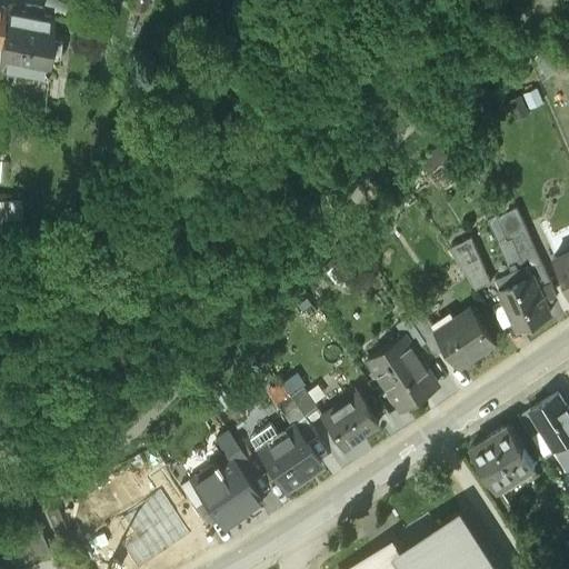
[(25,7),(5,5),(0,36),(0,58),(46,65),(49,49),(57,50),(59,28),(51,27),(53,10),(42,9),(43,2),(25,0),(25,7)]
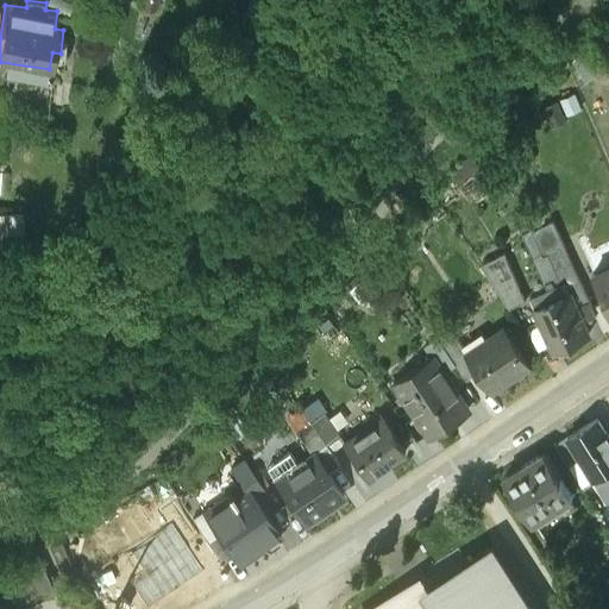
[(556,105),(562,118),(578,112),(572,99),(556,105)]
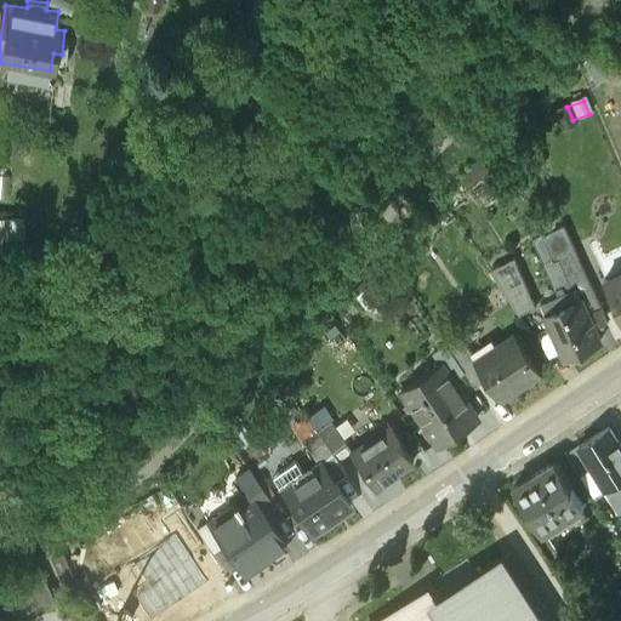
[(574,249),(559,256),(576,291),(580,300),(581,300),(588,314),(603,308),(574,249)]
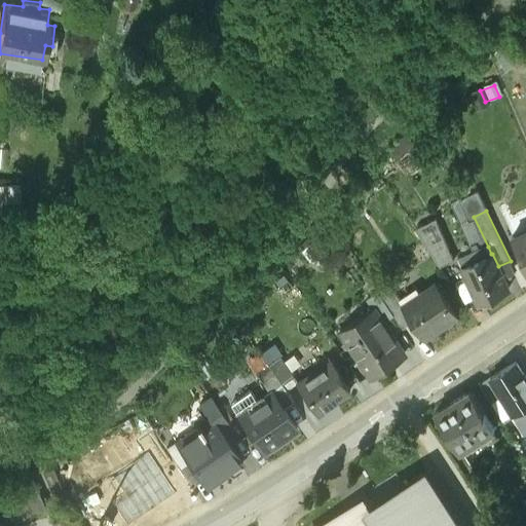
[(414,226),(434,266),(450,258),(430,218),(414,226)]
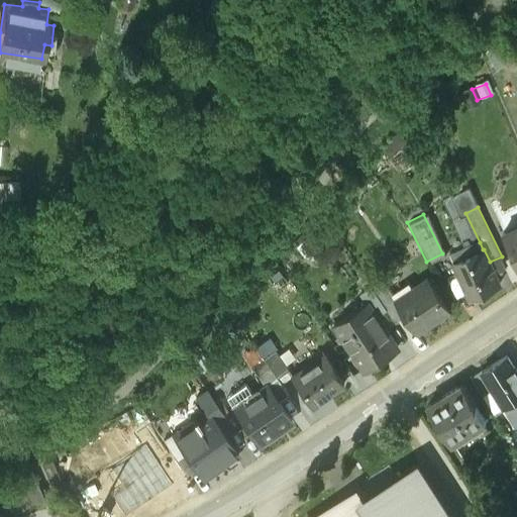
[(516,230),(507,235),(505,232),(504,232),(514,255),(516,261),(516,230)]
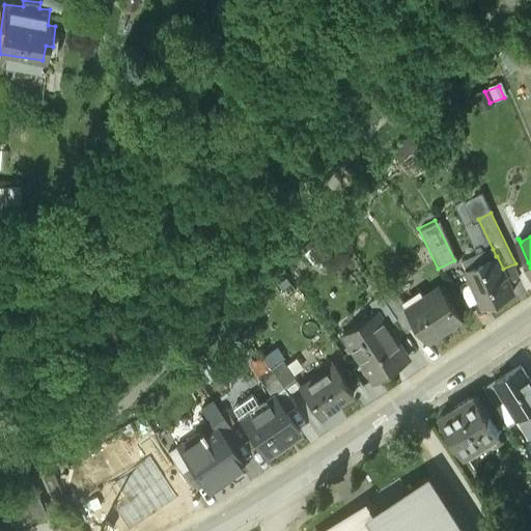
[(465,261),(484,305),(514,292),(503,269),(497,256),(496,256),(493,249),(465,261)]
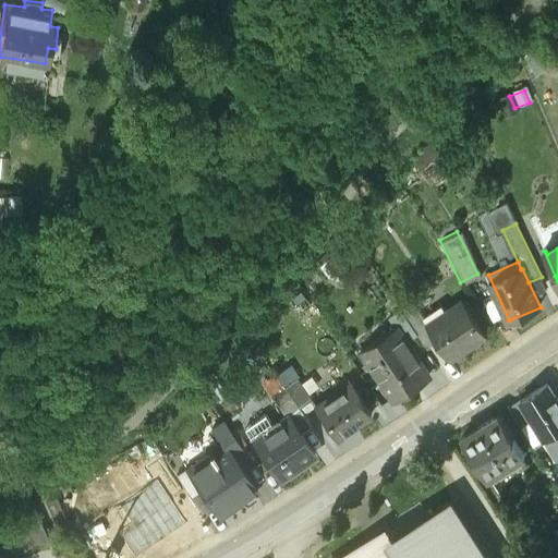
[(557,281),(555,276),(543,281),(553,301),(557,299),(557,281)]
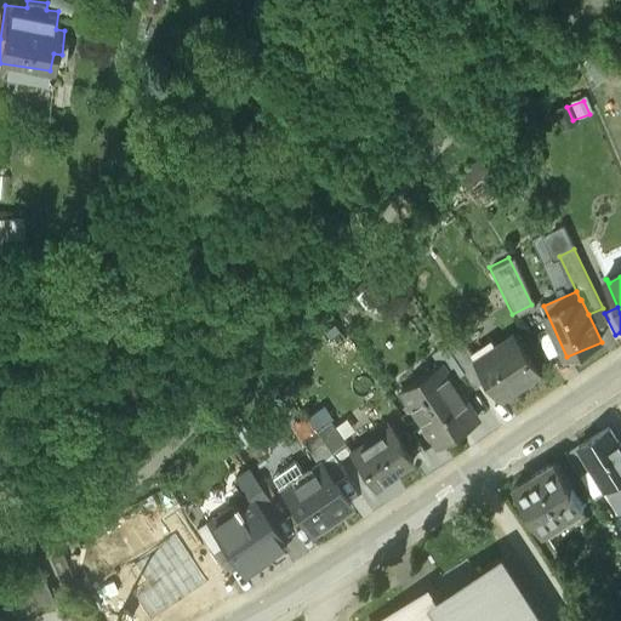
[(476,358),(474,359),(488,379),(501,399),(542,372),(530,355),(514,331),(476,358)]
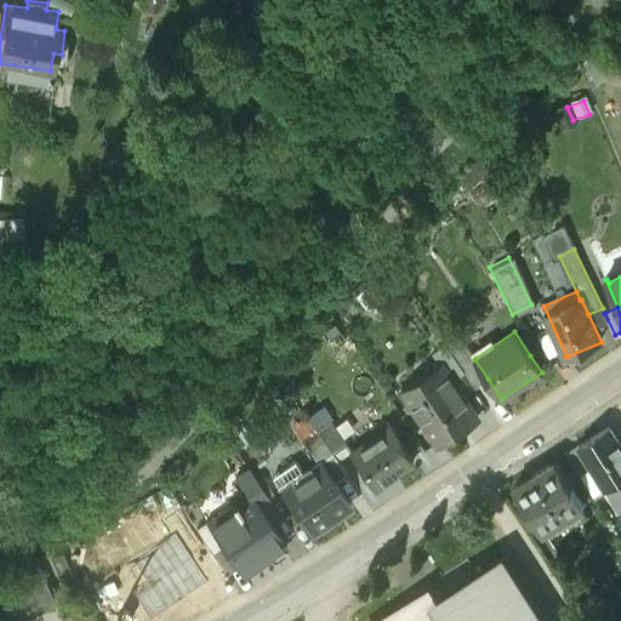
[(460,335),(446,343),(476,387),(488,379),(474,359),(476,358),(460,335)]
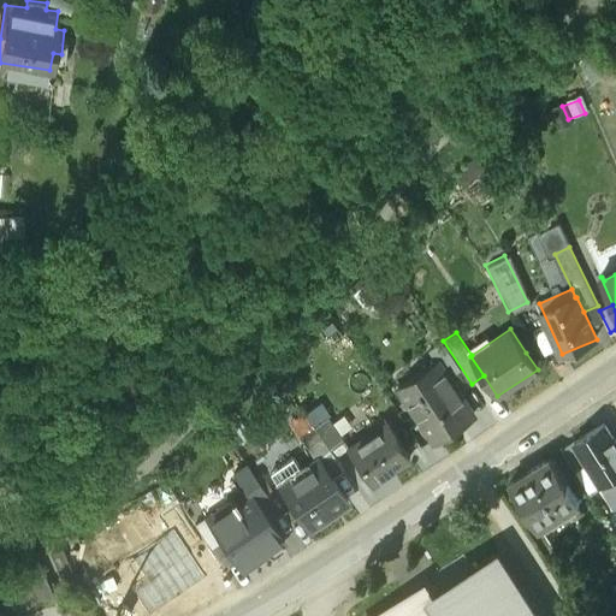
[(474,413),(438,360),(398,386),(433,439),(452,426),(454,427),(474,413)]
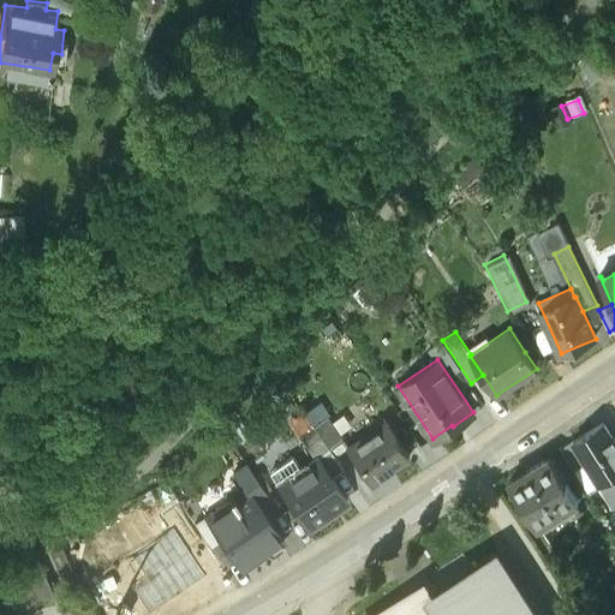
[(410,455),(387,421),(346,448),(370,483),(371,482),(371,481),(388,469),(389,470),(410,455)]
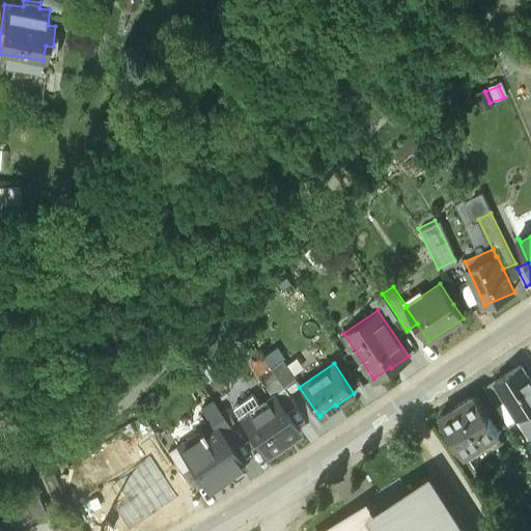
[(528,429),(530,427),(530,380),(521,364),(496,380),(506,396),(502,399),(509,411),(514,408),(528,429)]
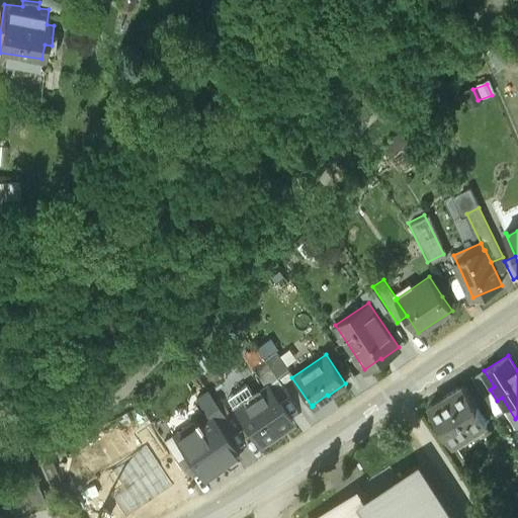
[(289,396),(284,387),(264,358),(254,365),(267,385),(268,385),(279,402),(289,396)]
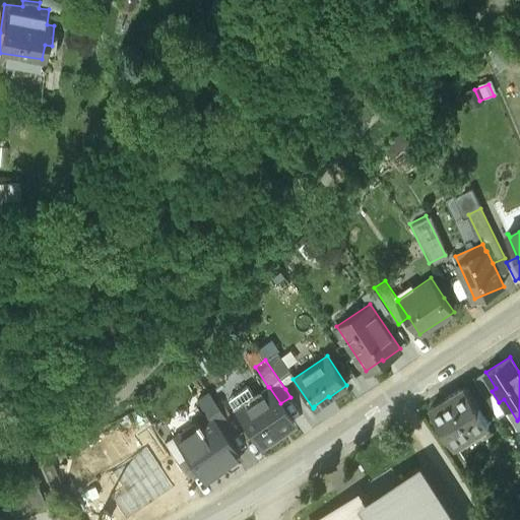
[(467,385),(432,407),(455,446),(490,424),(467,385)]
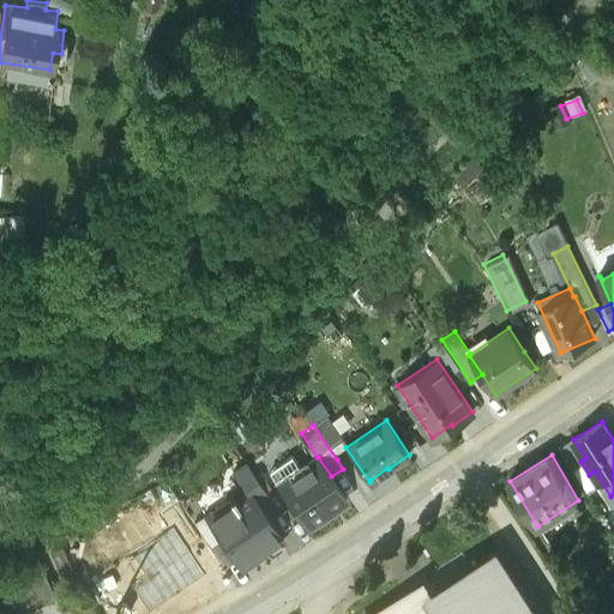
[(331,476),(318,457),(317,457),(301,468),(293,457),(270,471),(278,483),(277,485),(306,525),(347,499),(331,476)]
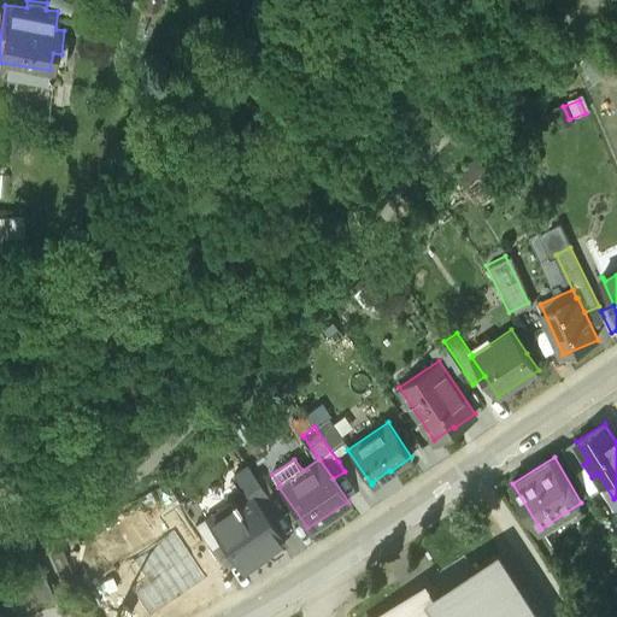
[(270,499),(247,466),(234,475),(246,493),(248,492),(259,507),(270,499)]
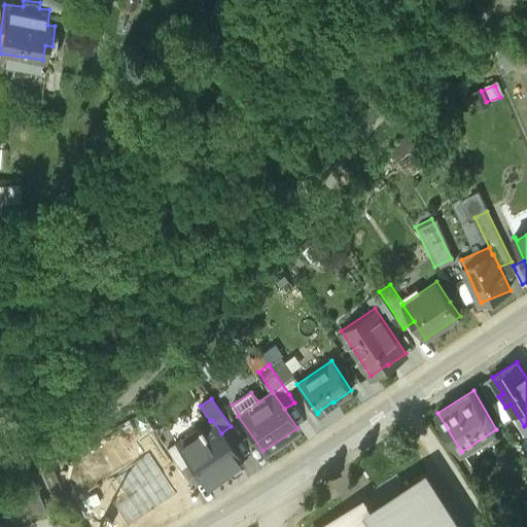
[(210,421),(177,442),(190,462),(208,487),(227,473),(234,476),(241,471),(242,464),(221,433),(212,420),(210,421)]
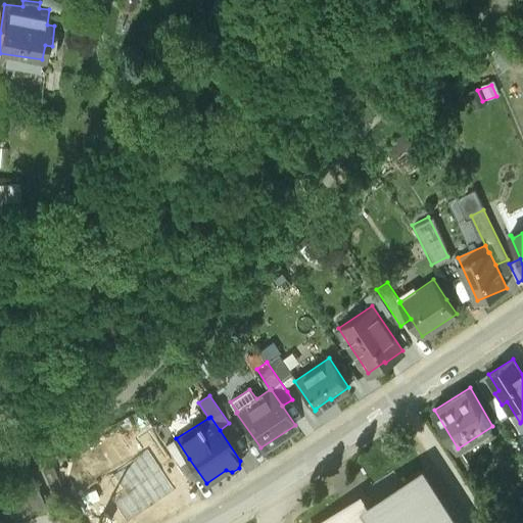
[(165,445),(151,425),(138,435),(147,448),(150,445),(164,466),(175,459),(165,445)]
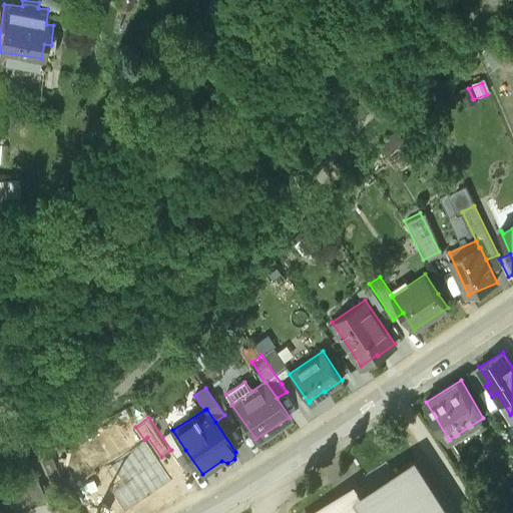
[(185,450),(172,430),(162,437),(171,450),(175,456),(185,450)]
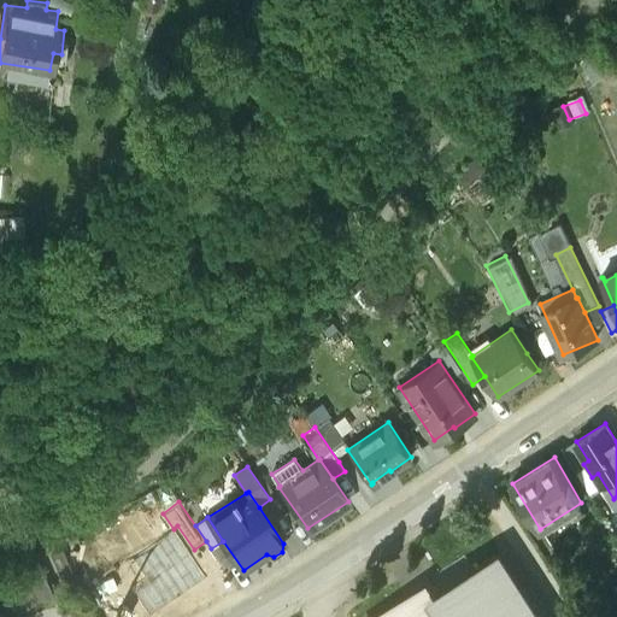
[(174,529),(133,558),(135,562),(111,577),(130,606),(154,589),(168,609),(213,577),(206,568),(194,550),(177,526),(174,529)]
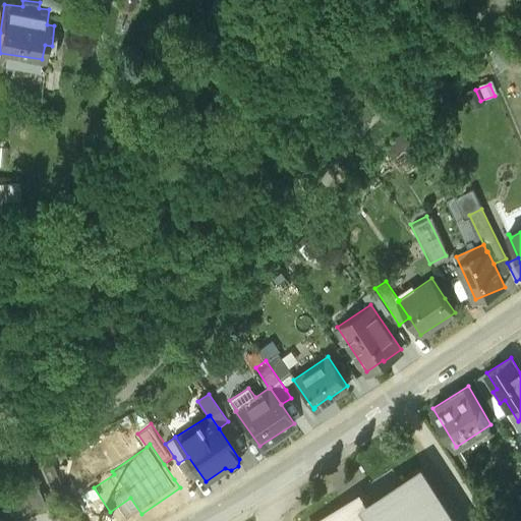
[(61,483),(53,464),(43,468),(51,487),(61,483)]
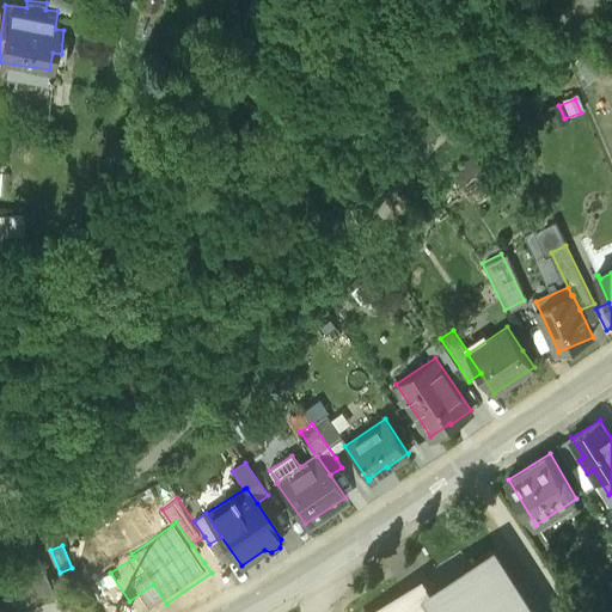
[(35,549),(0,563),(0,611),(53,591),(35,549)]
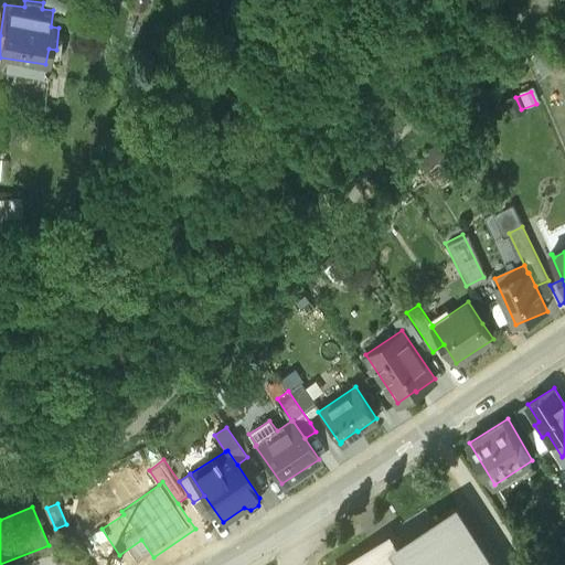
[(457,510),(397,548),(401,554),(385,564),(374,547),(345,564),(491,564),(482,551),(457,510)]
